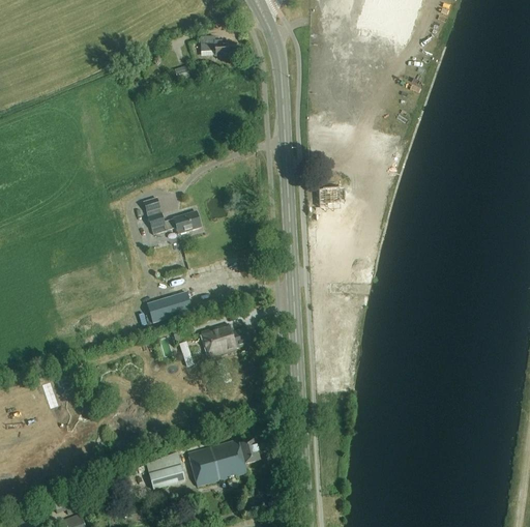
[(215,35),(200,35),(201,51),(215,50),(216,55),(216,56),(222,56),(223,55),(224,55),(237,54),(236,41),(223,42),(223,38),(215,39),(215,35)]
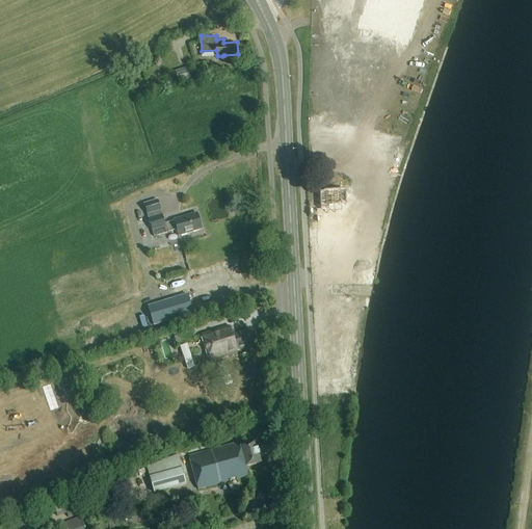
[(187,64),(176,68),(179,80),(191,76),(187,64)]
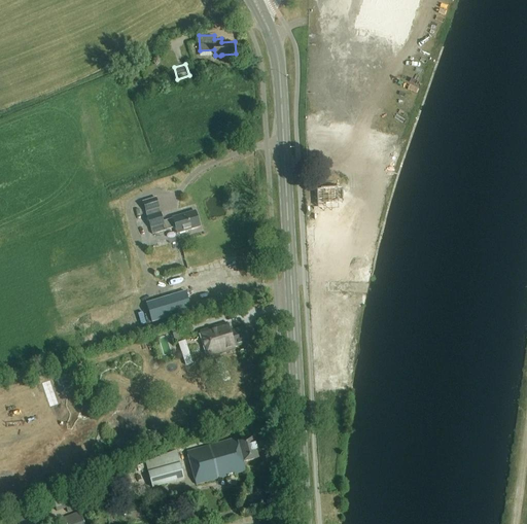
[(145,215),(149,226),(151,233),(164,229),(175,225),(177,232),(199,225),(194,209),(162,219),(160,211),(154,197),(141,200),(145,215)]
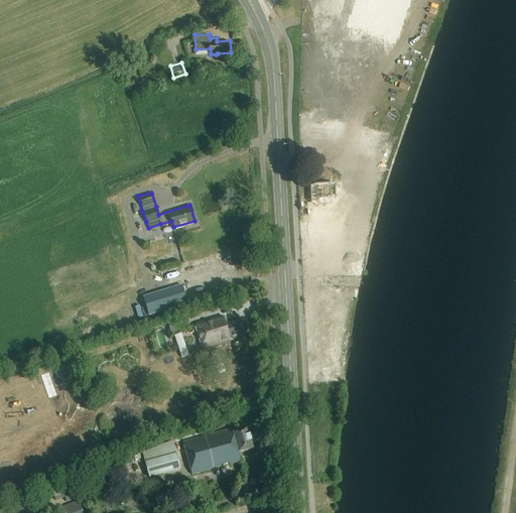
[(181,283),(143,294),(148,311),(186,299),(181,283)]
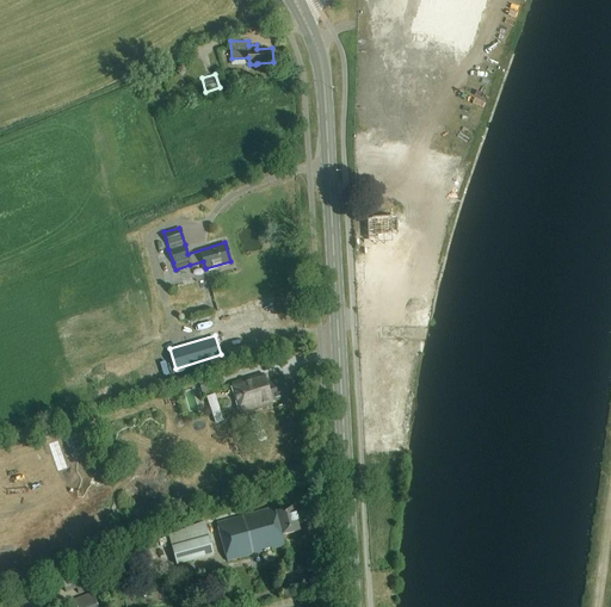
[(266,369),(233,378),(242,408),(276,398),(275,395),(289,390),(283,373),(269,378),(266,369)]
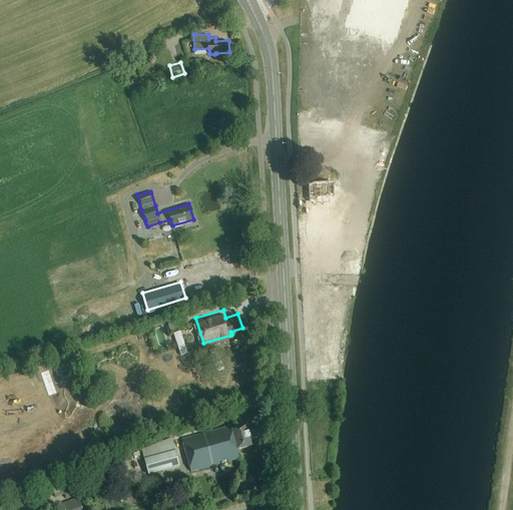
[(159,342),(168,341),(165,323),(157,324),(159,342)]
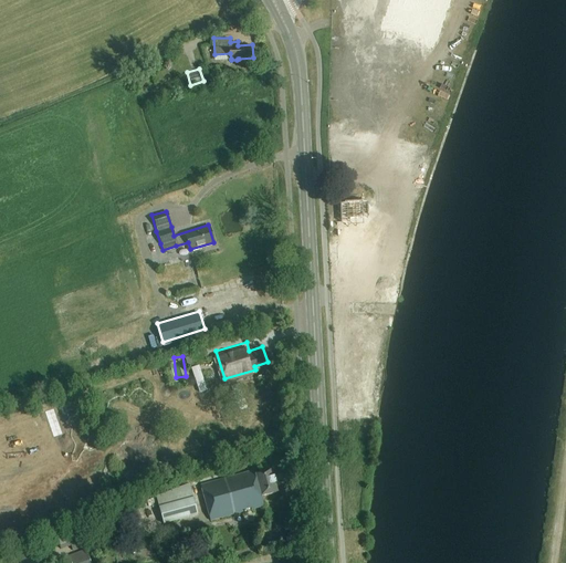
[(251,467),(200,483),(211,517),(262,501),(259,491),(276,486),(270,465),(252,470),(251,467)]
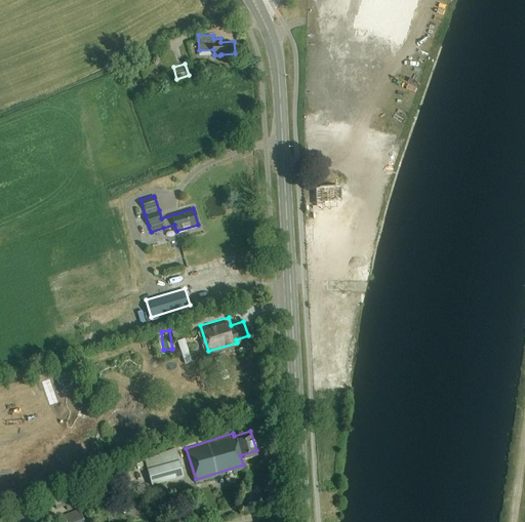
[(148,468),(152,484),(184,475),(176,448),(147,456),(150,468),(148,468)]
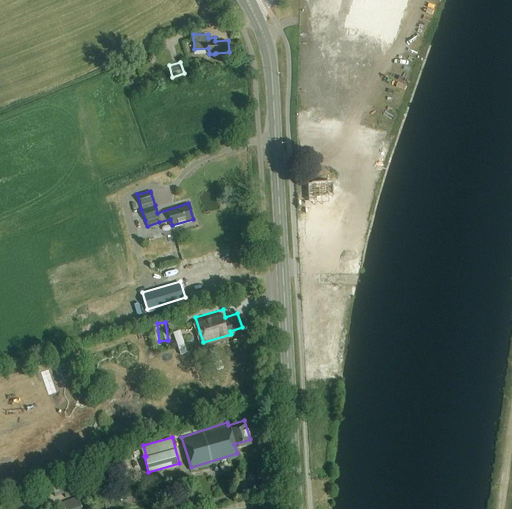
[(126,453),(121,454),(126,468),(131,466),(126,453)]
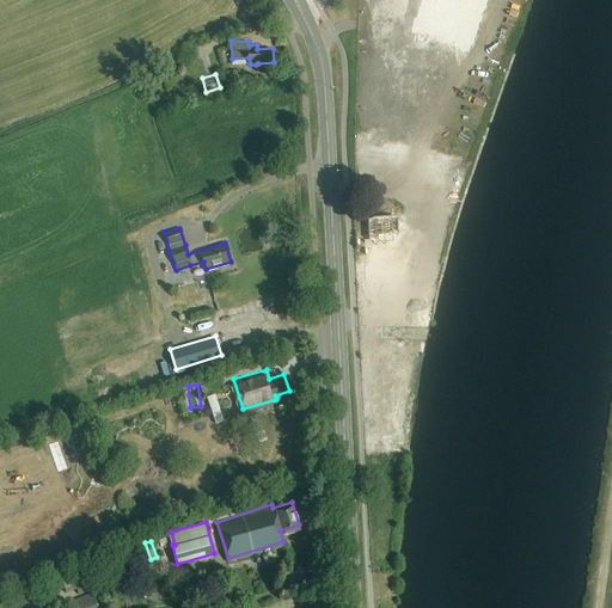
[(83,569),(61,577),(66,589),(78,585),(79,589),(102,581),(98,571),(85,576),(83,569)]
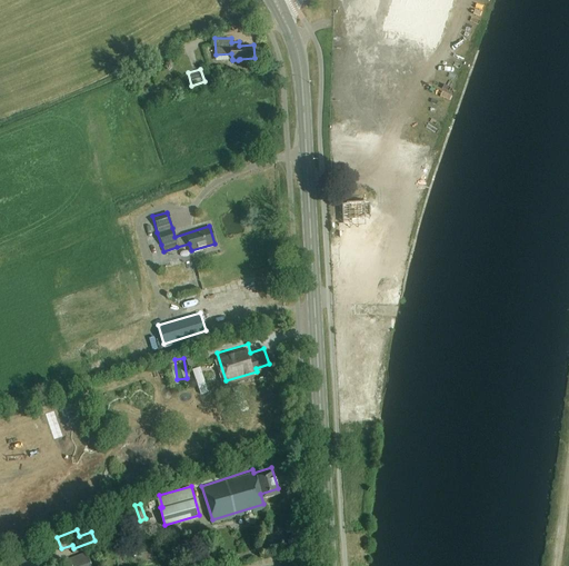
[(92,565),(87,549),(66,558),(68,565),(92,565)]
